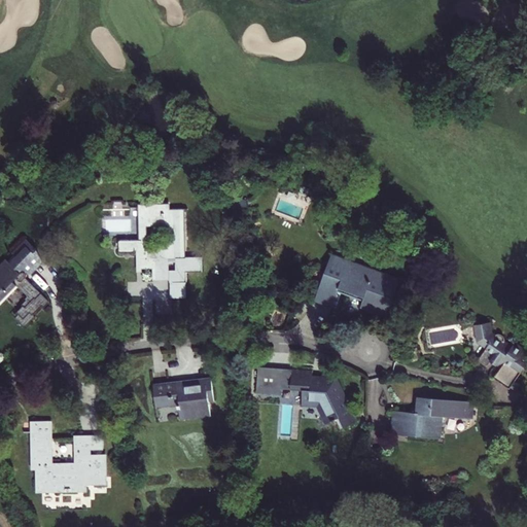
[(140,247),(141,265),(143,267),(151,267),(155,267),(169,267),(168,256),(171,256),(171,258),(183,258),(182,210),(169,210),(169,214),(167,214),(166,205),(151,205),(151,208),(141,208),(141,240),(121,241),(119,242),(119,250),(120,252),(134,252),(136,251),(136,247),(140,247)]
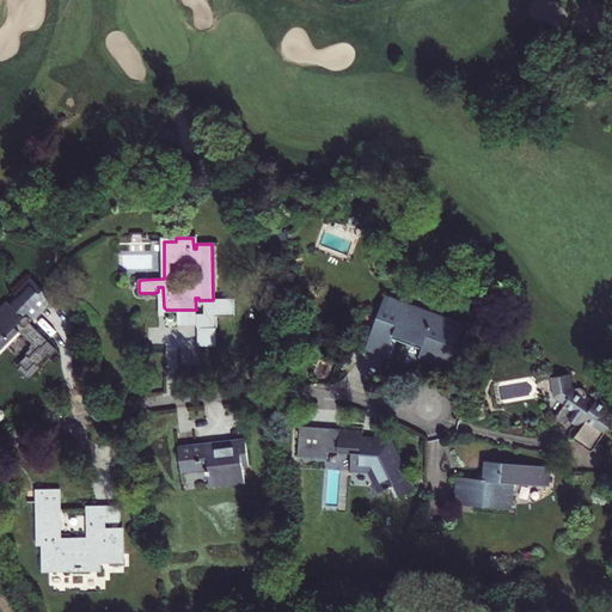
[(8,301),(0,308),(0,348),(1,348),(5,344),(19,330),(32,343),(32,346),(30,348),(32,349),(26,355),(28,356),(20,363),(23,366),(20,368),(20,372),(30,380),(41,368),(40,367),(50,355),(53,357),(56,353),(56,349),(36,329),(34,331),(28,326),(32,320),(31,316),(46,301),(40,295),(42,292),(42,289),(36,285),(13,306),(8,301)]
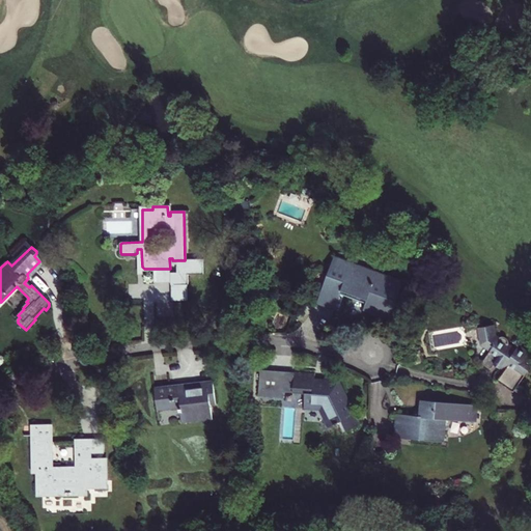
[(334,256),(316,304),(335,310),(343,288),(358,294),(357,296),(362,298),(363,296),(368,297),(364,309),(389,318),(402,282),(378,272),(375,277),(351,268),(353,263),(334,256)]
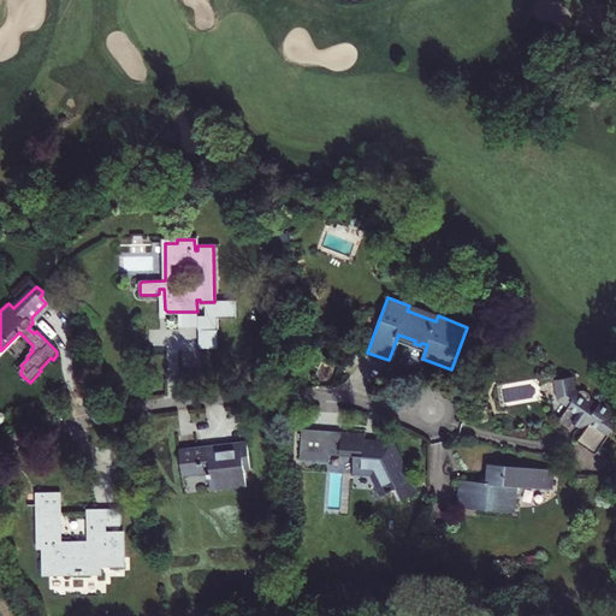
[(238,315),(238,300),(214,302),(200,302),(197,312),(182,312),(182,327),(197,326),(199,345),(215,345),(214,317),(238,315)]
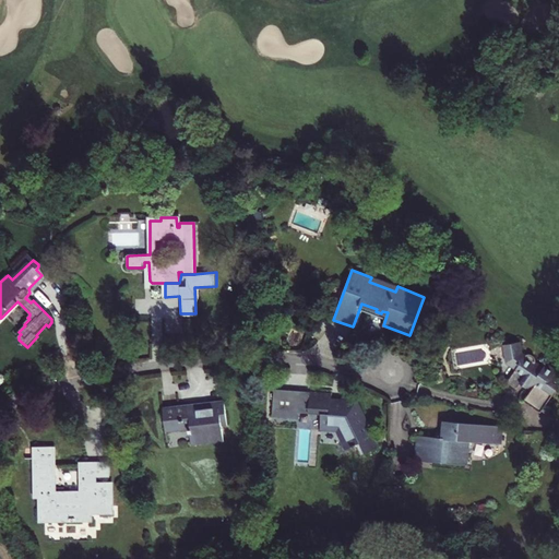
[(519,395),(535,409),(558,383),(558,379),(552,373),(556,370),(546,360),(543,364),(524,347),(525,332),(504,332),(503,354),(512,361),(504,370),(513,379),(516,376),(527,385),(519,395)]
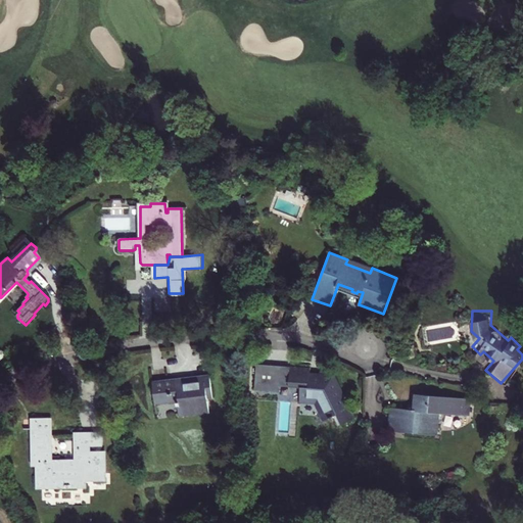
[(300,387),(299,400),(316,401),(325,420),(328,418),(329,420),(334,418),(333,416),(337,414),(341,424),(353,418),(333,376),(330,380),(320,380),(321,375),(311,374),(311,369),(289,367),(289,381),(279,381),(280,367),(256,366),(254,390),(277,392),(277,386),(300,387)]
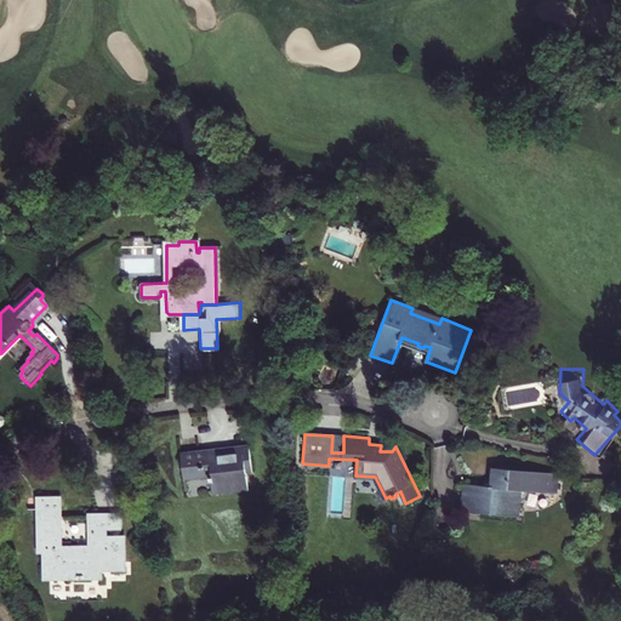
[(343,436),(332,436),(331,453),(343,453),(343,436)]
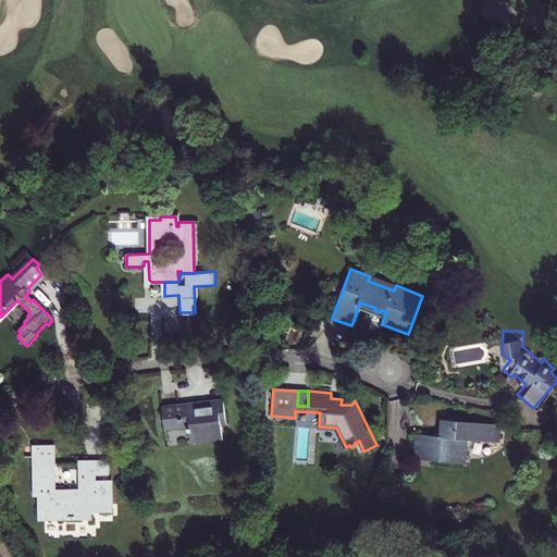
[(198,404),(162,408),(164,424),(169,424),(169,426),(178,425),(178,420),(190,419),(190,428),(189,429),(189,433),(192,433),(193,440),(222,436),(221,422),(225,421),(223,401),(208,403),(208,407),(198,408),(198,404)]
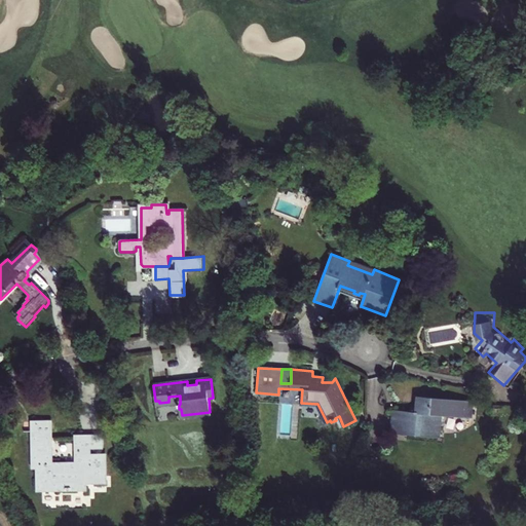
[(473,402),(418,397),(417,412),(392,411),(390,434),(414,436),(415,434),(419,434),(418,437),(440,439),(440,428),(439,428),(439,415),(472,418),(473,402)]
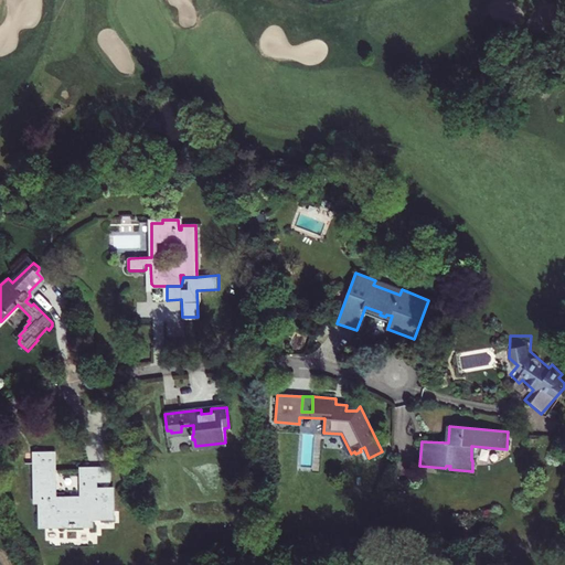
[(100,490),(97,490),(92,489),(91,470),(80,470),(81,498),(55,499),(54,454),(32,454),(32,464),(34,464),(34,472),(35,472),(35,499),(38,499),(39,526),(89,525),(89,519),(112,519),(112,493),(100,493),(100,490)]
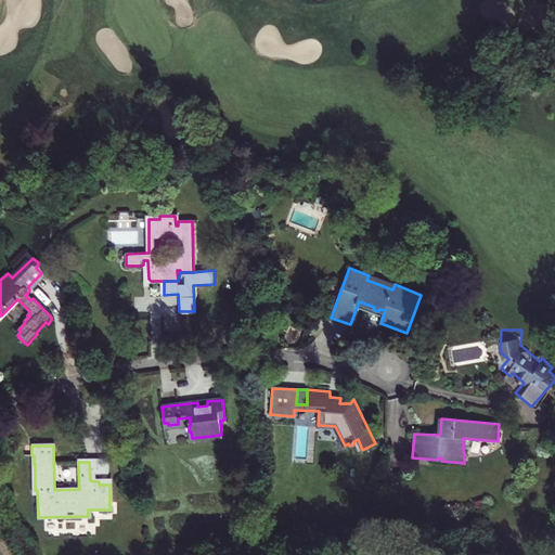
[(89,460),(89,462),(90,480),(95,481),(95,474),(108,474),(108,459),(89,460)]
